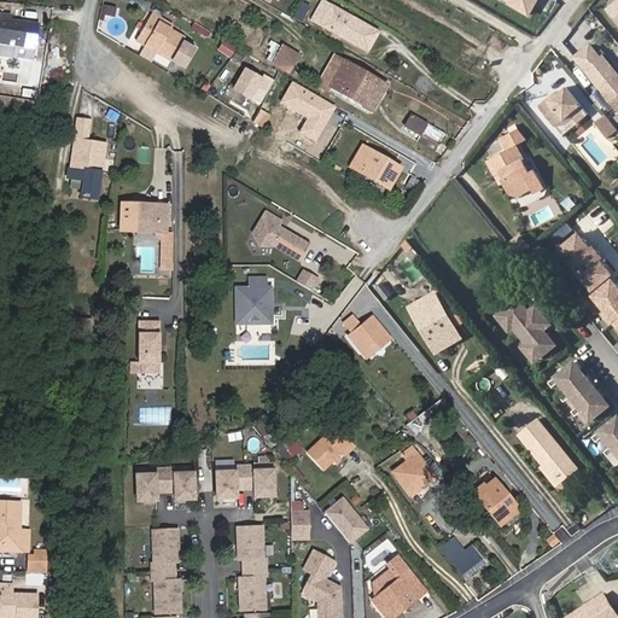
[(540,0),(497,0),(530,18),(540,0)]
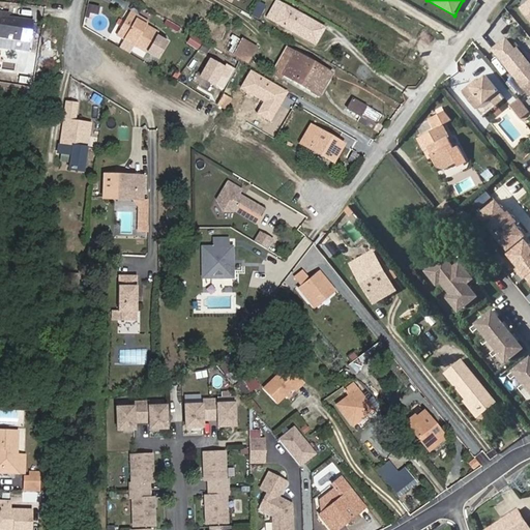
[(529,0),(527,0),(519,7),(529,21),(529,0)]
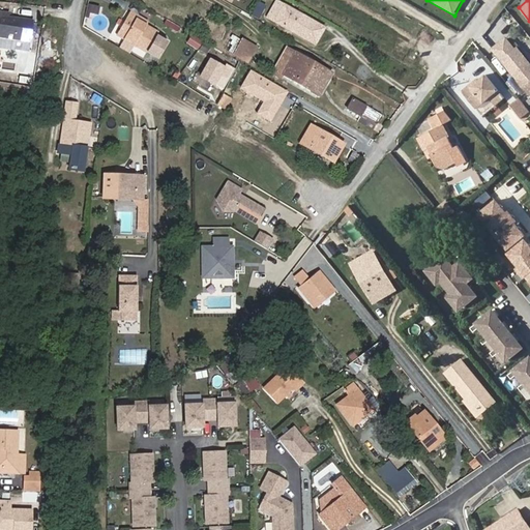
[(266,18),(313,45),(322,28),(275,1),(266,18)]
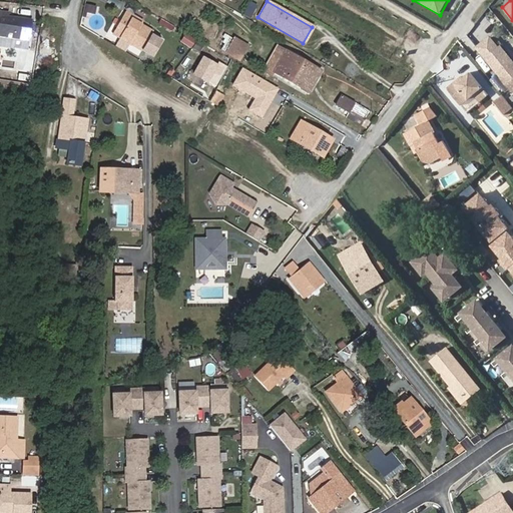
[(95,13),(96,5),(85,3),(84,11),(95,13)]
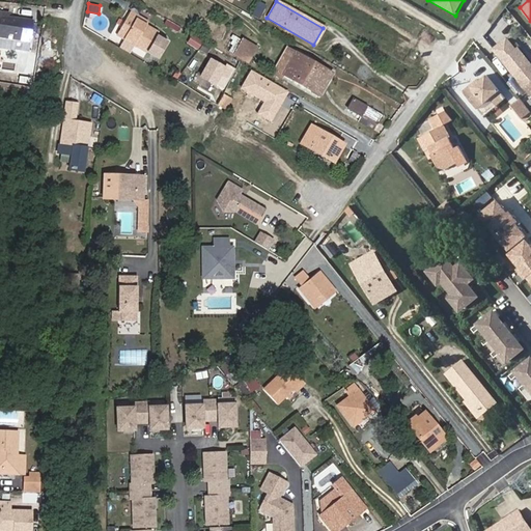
[(258,3),(252,15),(258,18),(264,6),(258,3)]
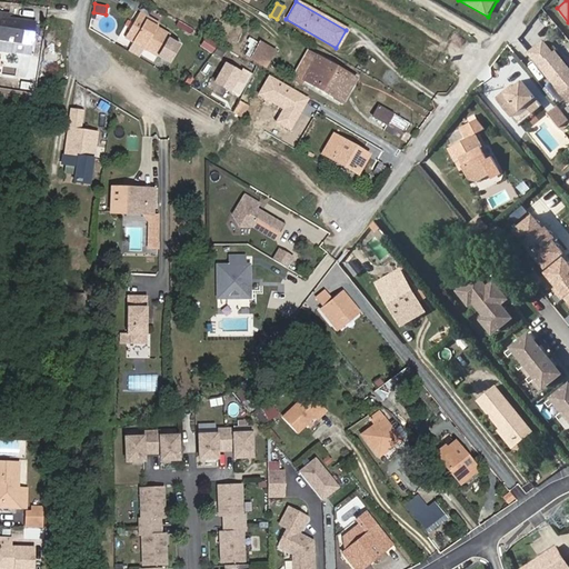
[(169,40),(171,37),(158,29),(147,22),(149,18),(142,13),(128,39),(136,43),(130,53),(141,60),(147,49),(160,57),(163,50),(169,40)]
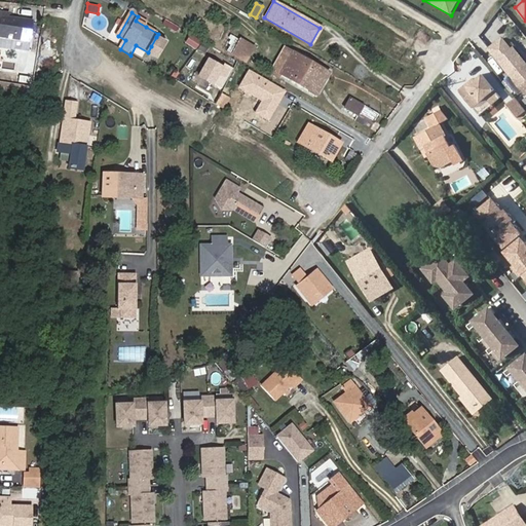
[(0,49),(19,53),(25,16),(10,14),(10,17),(0,15),(0,49)]
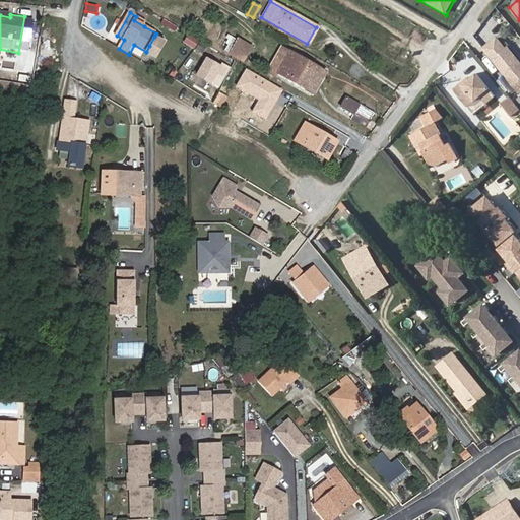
[(134,20),(144,26),(146,22),(136,16),(134,20)]
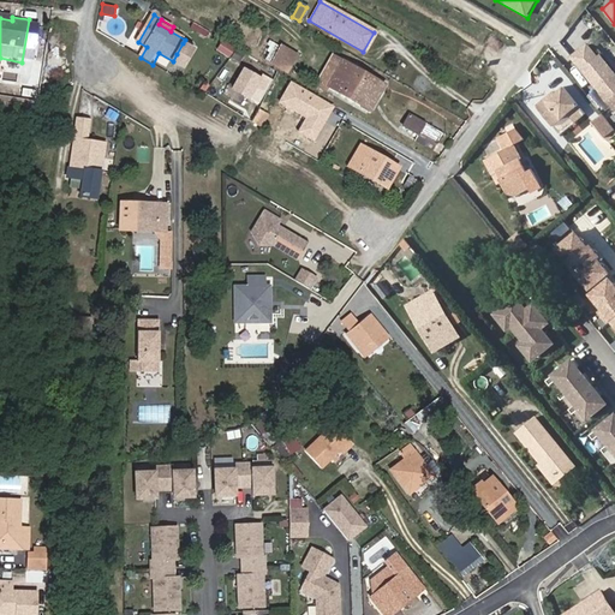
[(262,58),(268,61),(278,47),(270,42),(262,58)]
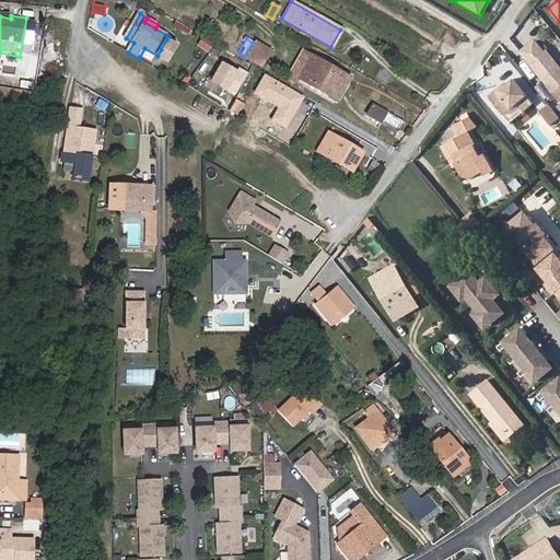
[(178,46),(166,39),(161,49),(173,56),(178,46)]
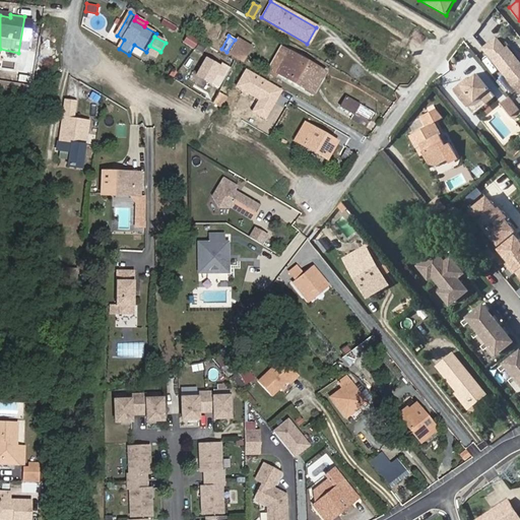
[(235,40),(226,52),(244,62),(252,47),(236,37),(235,40)]
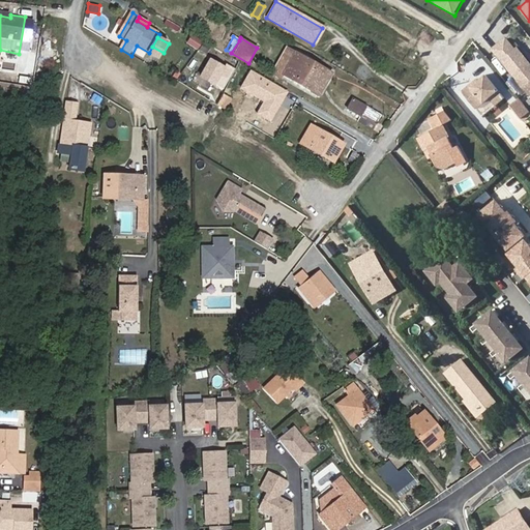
[(507,37),(495,48),(529,90),(529,60),(519,47),(517,49),(507,37)]
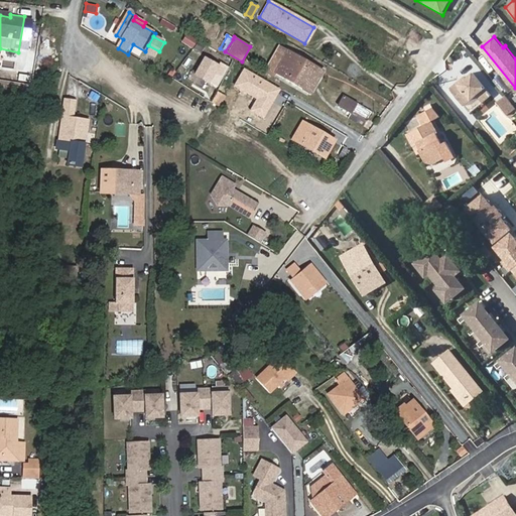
[(281,48),(269,70),(275,73),(287,52),(281,48)]
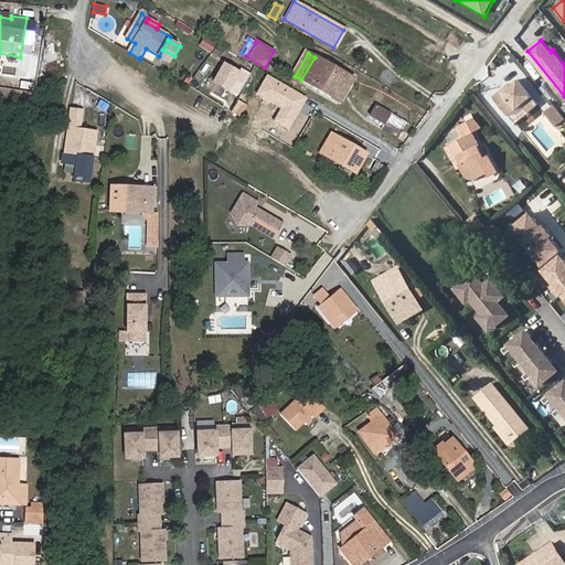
[(301,80),(302,81),(332,97),(345,75),(315,57),(301,80)]
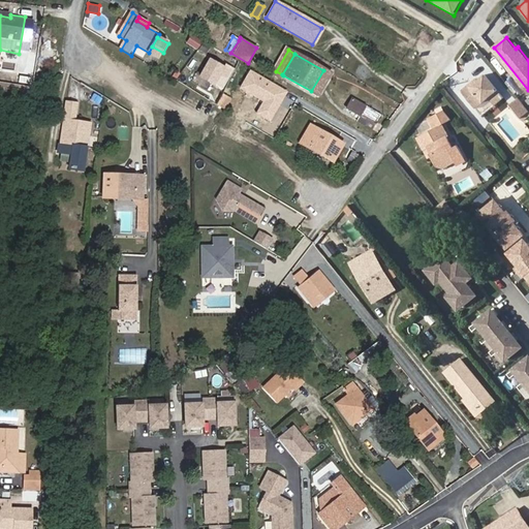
[(210,60),(200,76),(215,84),(224,67),(210,60)]
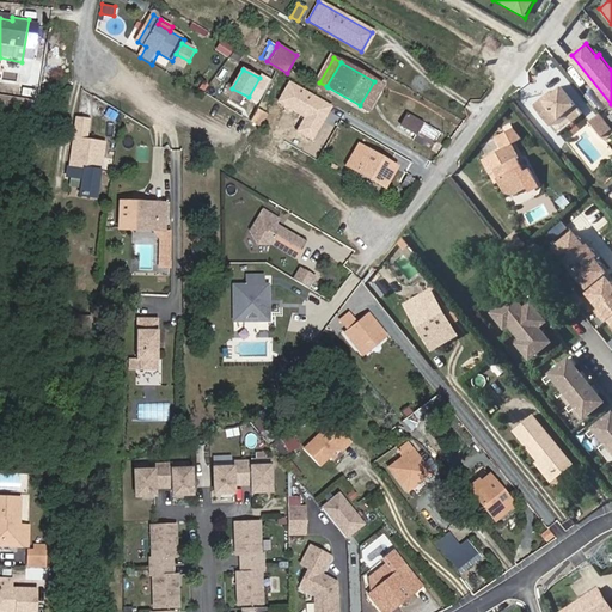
[(374,81),(360,105),(369,110),(383,86),(374,81)]
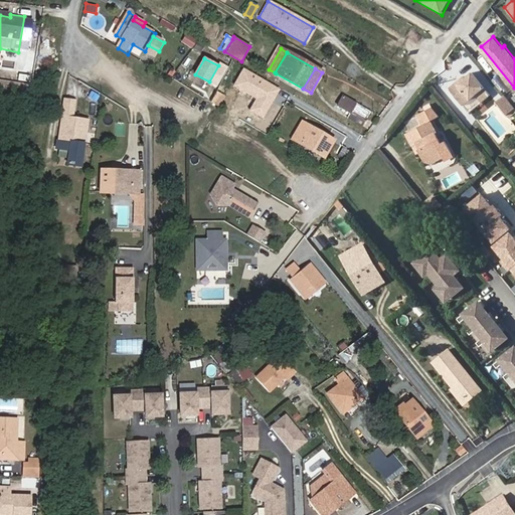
[(465,79),(458,84),(455,81),(448,88),(462,106),(477,94),(485,87),(473,72),(465,79)]
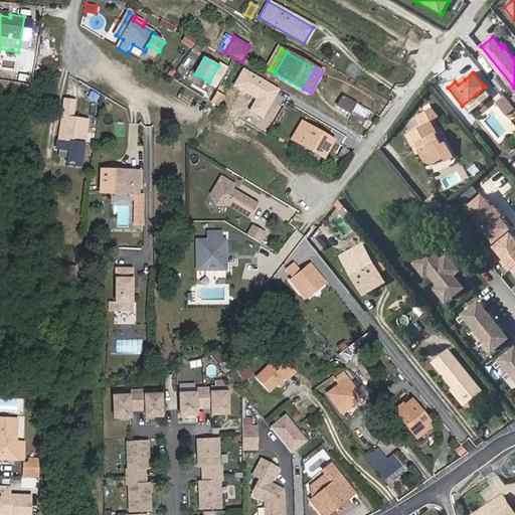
[(458,84),(465,79),(462,76),(455,81),(458,84)]
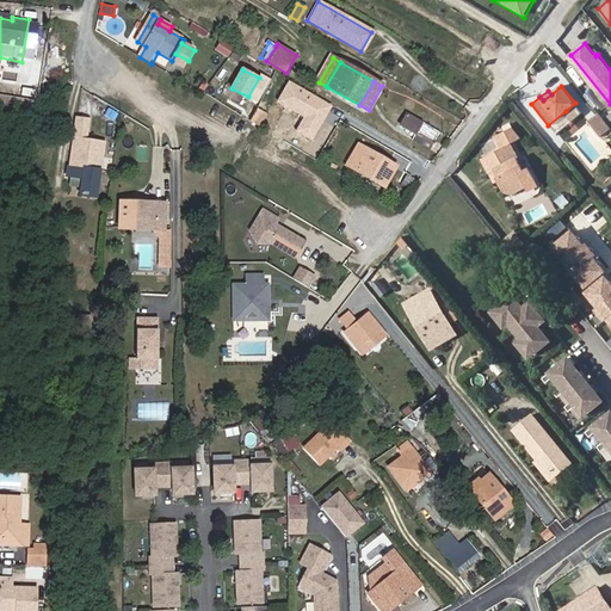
[(582,112),(575,103),(566,111),(573,119),(582,112)]
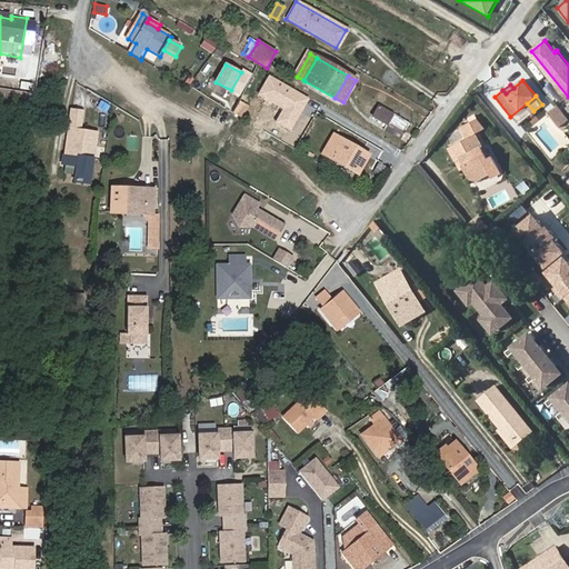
[(231,100),(226,112),(230,115),(237,103),(231,100)]
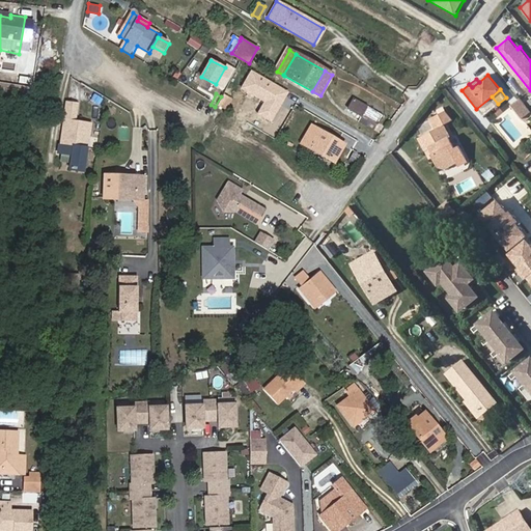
[(530,111),(530,107),(522,95),(512,103),(525,117),(530,111)]
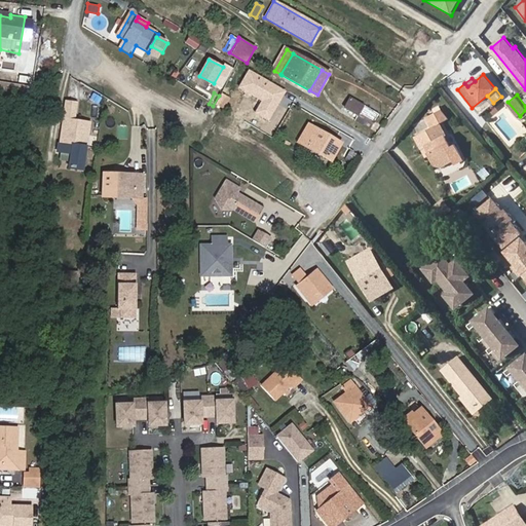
[(222,98),(219,96),(213,106),(216,108),(222,98)]
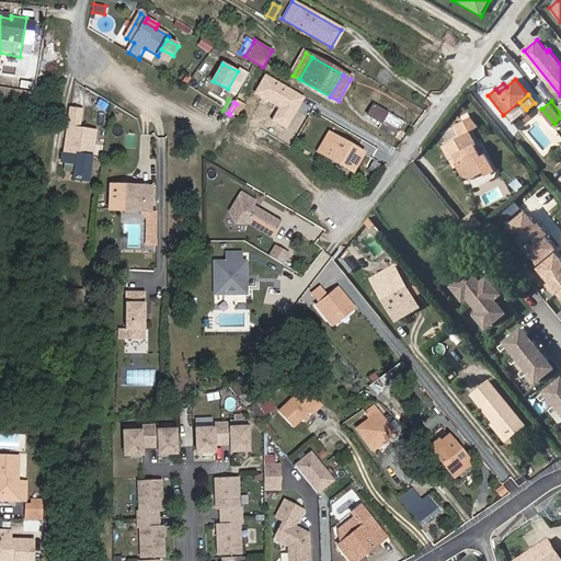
[(384,121),(398,129),(402,122),(373,104),(365,115),(381,125),(384,121)]
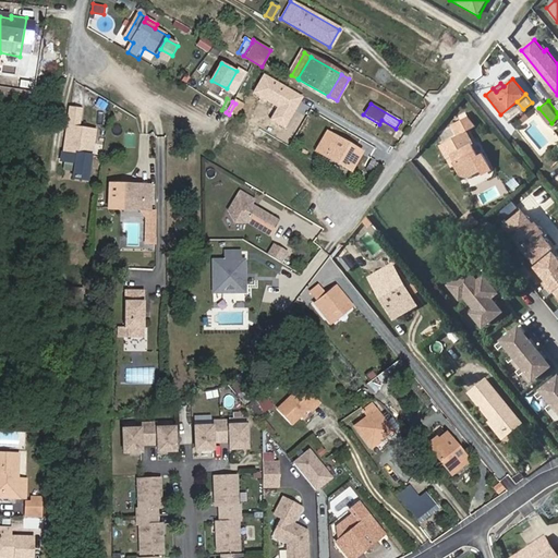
[(94,129),(75,126),(77,108),(69,107),(61,152),(73,154),(70,177),(86,179),(94,129)]
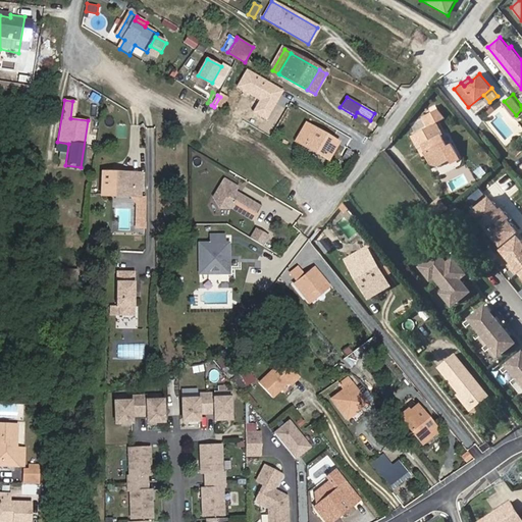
[(433,123),(445,117),(436,108),(422,117),(427,126),(412,136),(423,149),(436,165),(448,159),(450,162),(453,160),(454,155),(448,144),(445,146),(433,123)]
